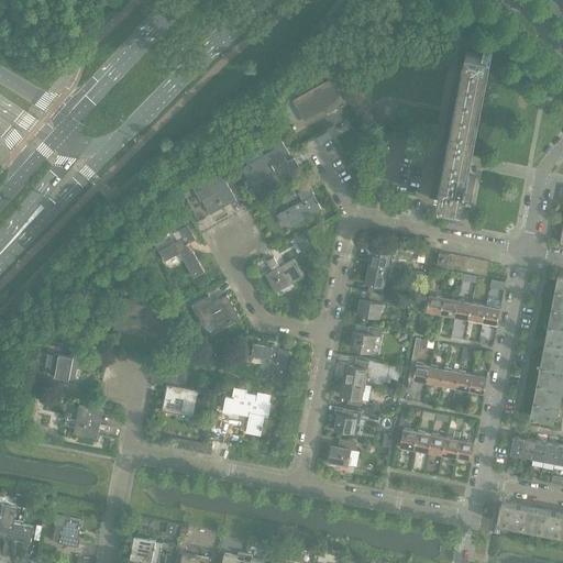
[(467,48),(464,64),(438,201),(463,207),(466,188),(470,188),(468,189),(474,190),(476,177),(472,176),(470,176),(493,54),(467,48)]
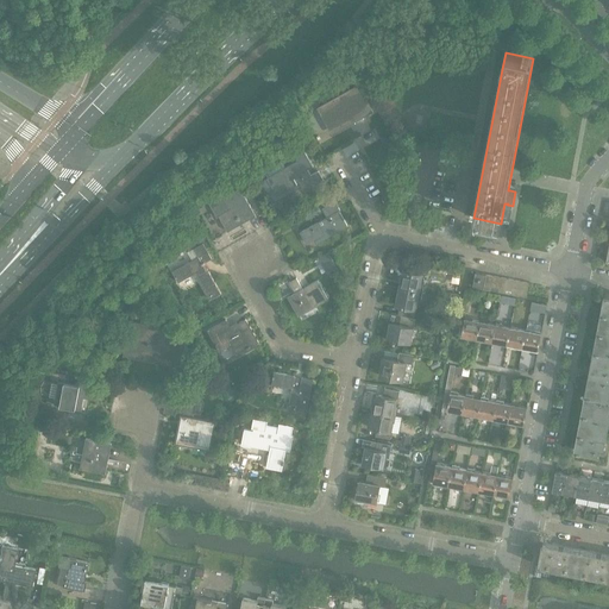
[(346,87),(358,80),(353,71),(341,79),(346,87)]
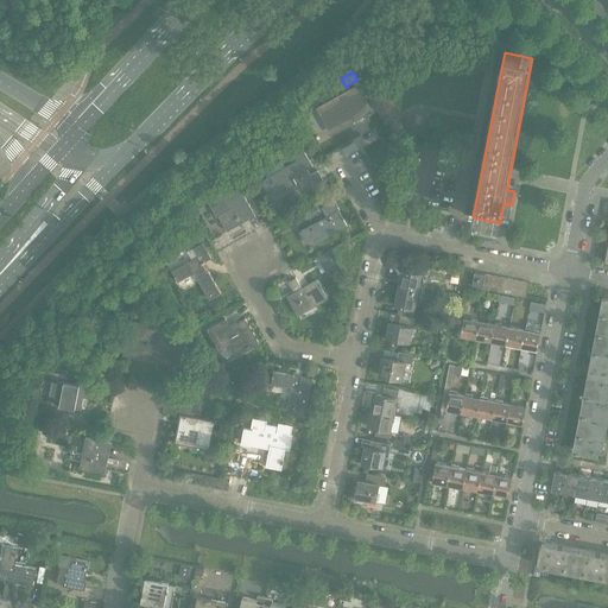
[(343,95),(346,99),(347,101),(331,109),(331,111),(333,109),(342,126),(353,120),(353,119),(360,114),(361,116),(371,111),(356,87),(339,96),(339,97),(343,95)]
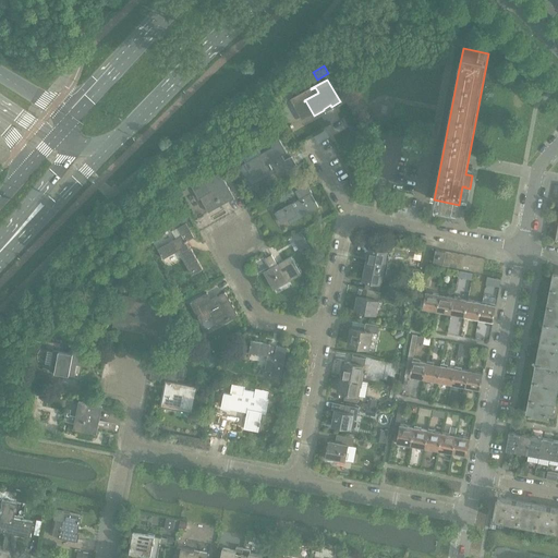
[(271,170),(268,164),(289,153),(283,142),(263,154),(261,149),(257,148),(252,152),(252,155),(254,158),(245,164),(259,190),(269,184),(264,173),(271,170)]
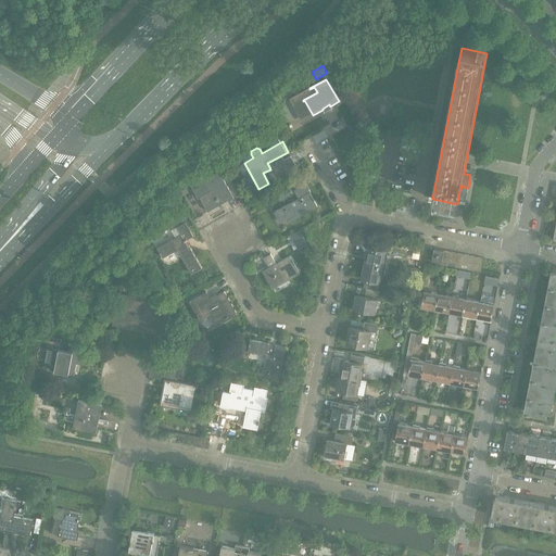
[(291,158),(278,165),(282,173),(295,165),(291,158)]
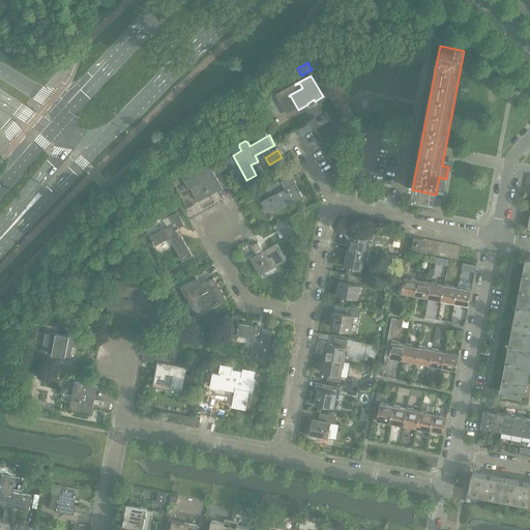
[(223,188),(209,164),(200,169),(199,168),(197,169),(198,170),(195,172),(194,171),(182,177),(189,189),(190,188),(198,202),(204,199),(201,193),(206,189),(208,192),(210,192),(208,188),(212,186),(215,193),(223,188)]
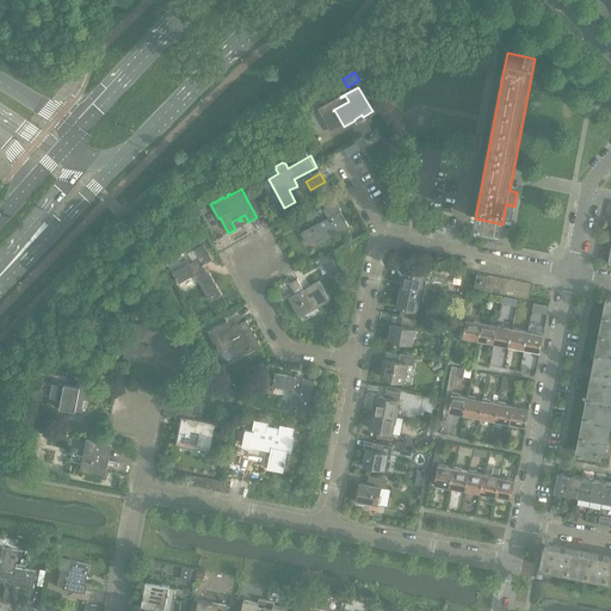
[(341,213),(337,203),(323,210),(328,218),(319,224),(302,233),(303,234),(309,244),(308,244),(309,245),(316,240),(319,244),(318,245),(318,246),(350,228),(341,213)]
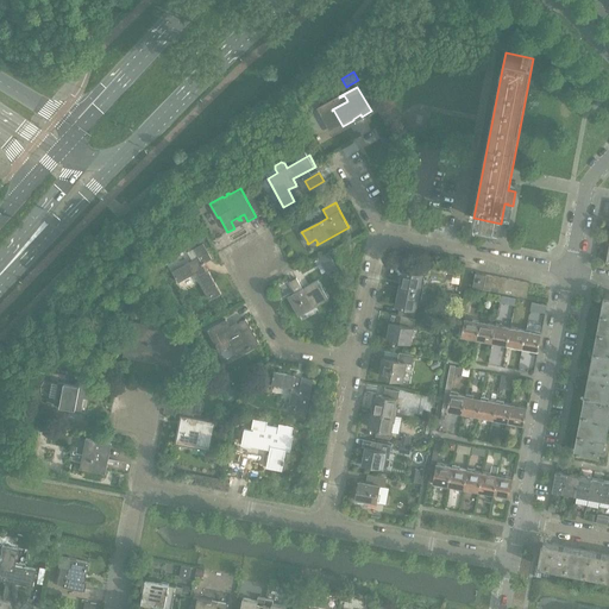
[(203,265),(205,264),(206,263),(212,259),(203,244),(194,249),(199,257),(173,271),(179,283),(194,274),(209,301),(221,294),(207,269),(206,270),(203,265)]
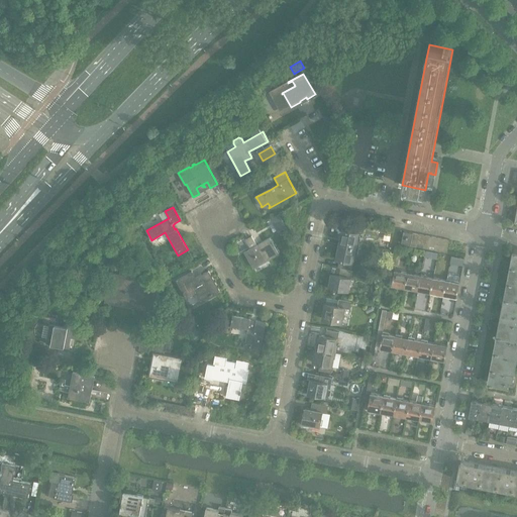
[(277,232),(287,227),(281,214),(271,219),(277,232)]
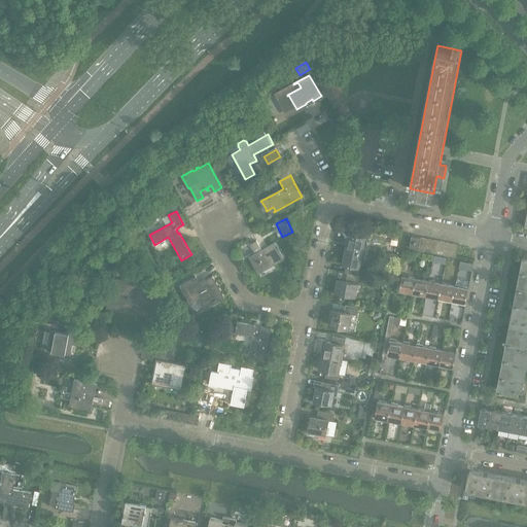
[(349,235),(346,249),(365,253),(366,248),(363,247),(365,238),(349,235)]
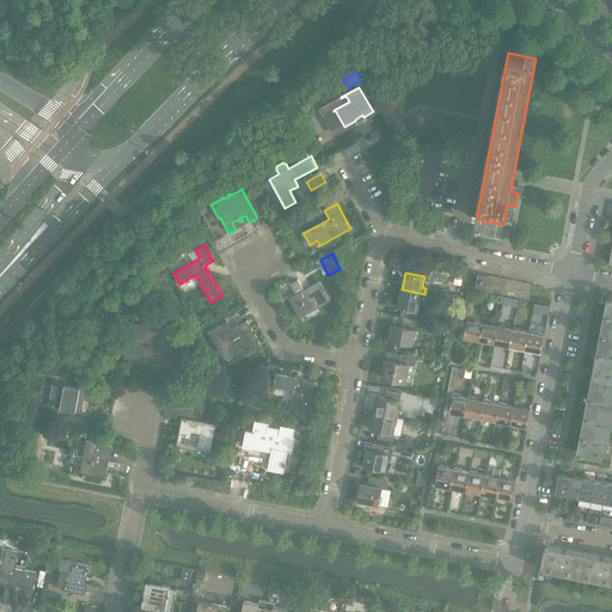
[(476,288),(487,291),(489,276),(478,274),(476,288)]
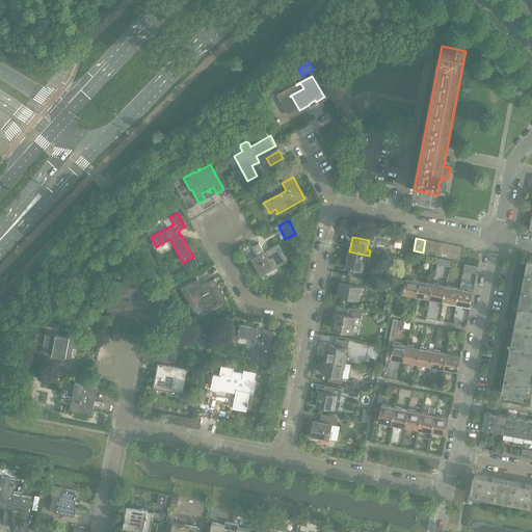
[(425,240),(423,253),(423,254),(429,255),(431,241),(425,240)]
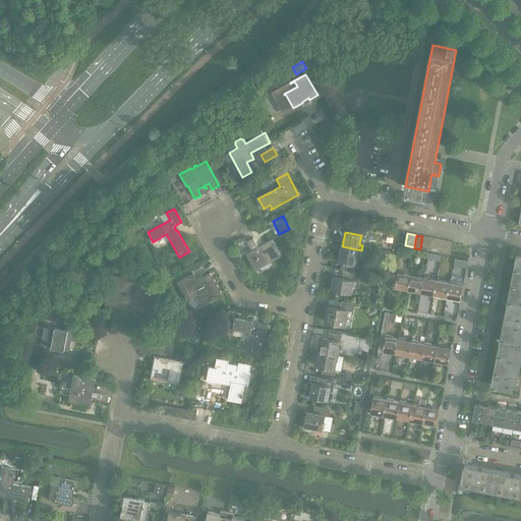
[(428,237),(422,236),(420,249),(426,250),(428,237)]
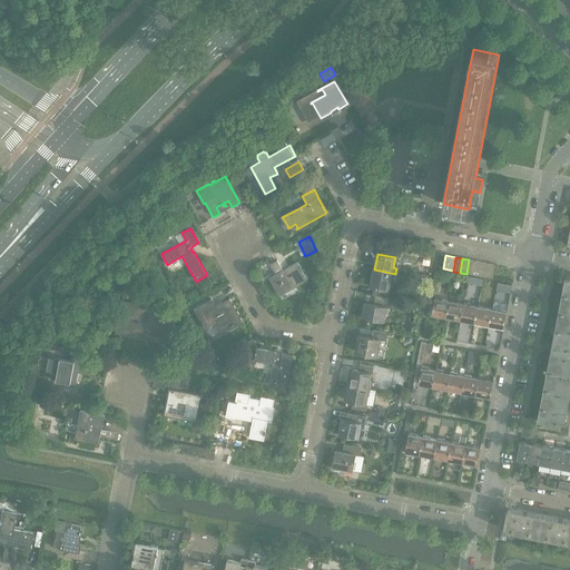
[(475,261),(469,259),(467,274),(473,275),(475,261)]
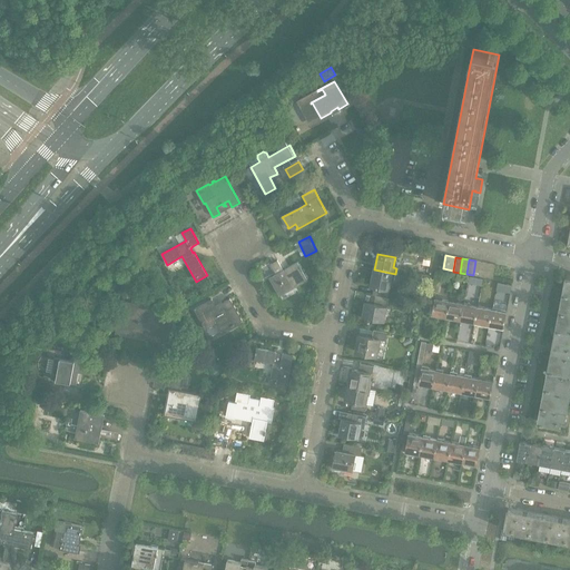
[(269,279),(279,296),(307,279),(298,263),(284,272),(277,261),(271,265),(277,275),(269,279)]
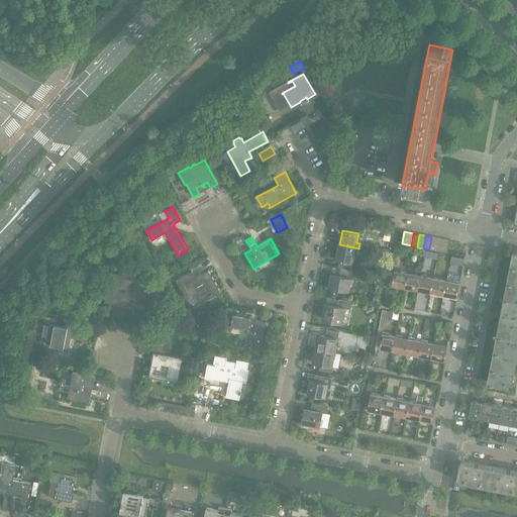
[(437,238),(431,236),(429,249),(435,250),(437,238)]
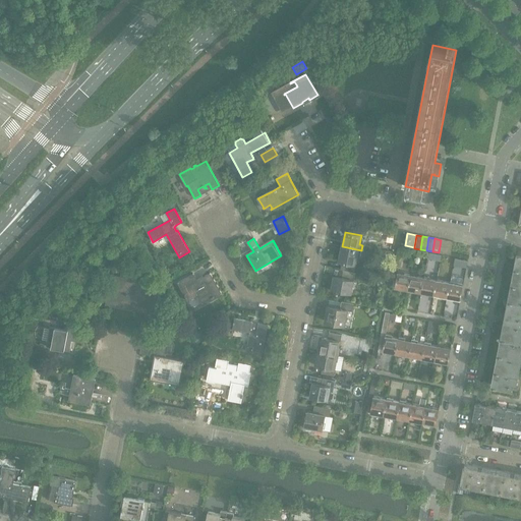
[(447,241),(441,240),(439,252),(444,254),(447,241)]
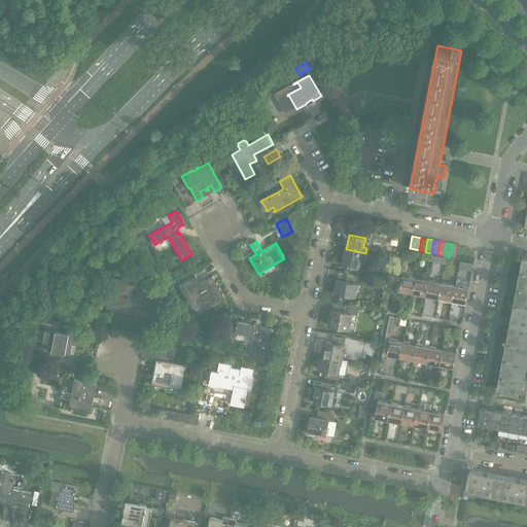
[(455,258),(458,245),(452,244),(449,257),(455,258)]
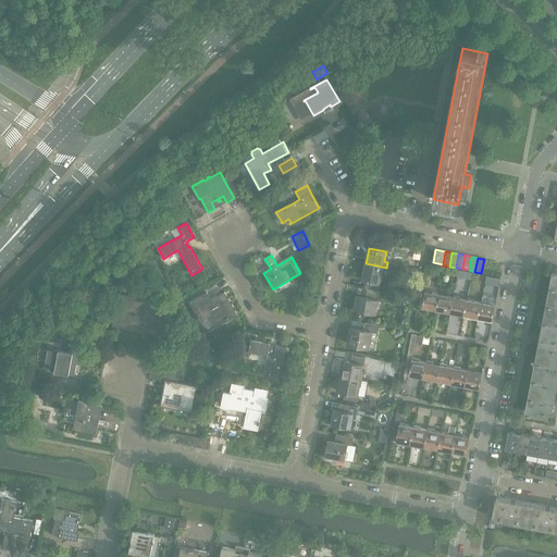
[(386,268),(366,263),(362,280),(366,281),(363,289),(367,289),(379,292),(382,273),(385,274),(386,268)]
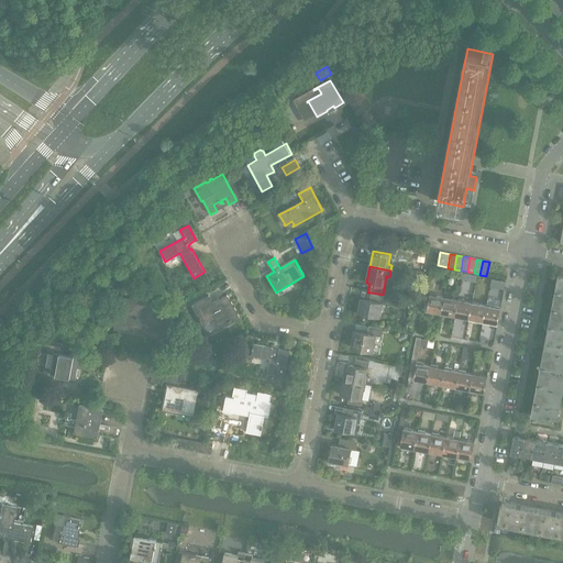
[(562,273),(559,272),(545,341),(531,417),(554,421),(562,375),(562,273)]
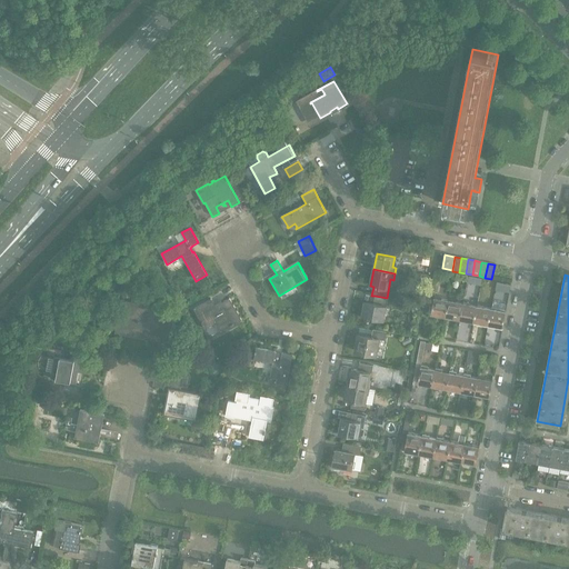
[(509,293),(511,286),(497,282),(496,290),(509,293)]
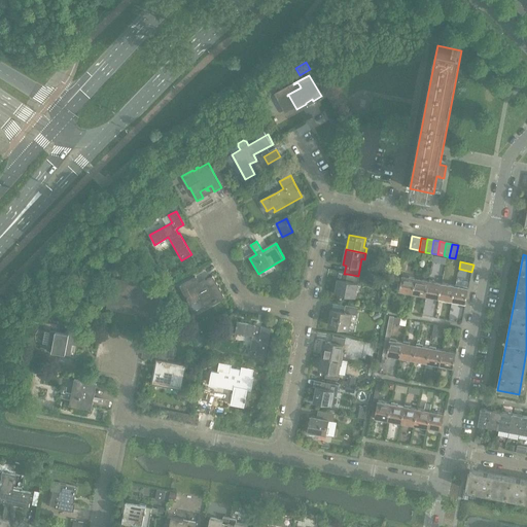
[(360,277),(358,276),(347,274),(346,281),(338,279),(335,293),(341,294),(341,295),(343,296),(343,295),(356,297),(353,296),(356,283),(358,284),(360,277)]
